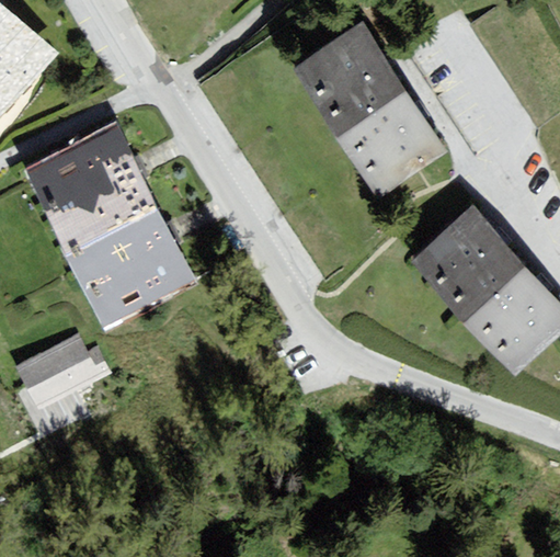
[(0,111),(55,50),(0,1),(0,111)]
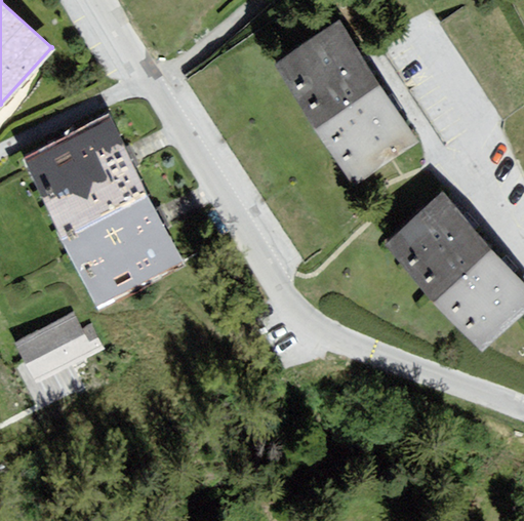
[(419,143),(339,21),(273,65),(354,187),(419,143)]
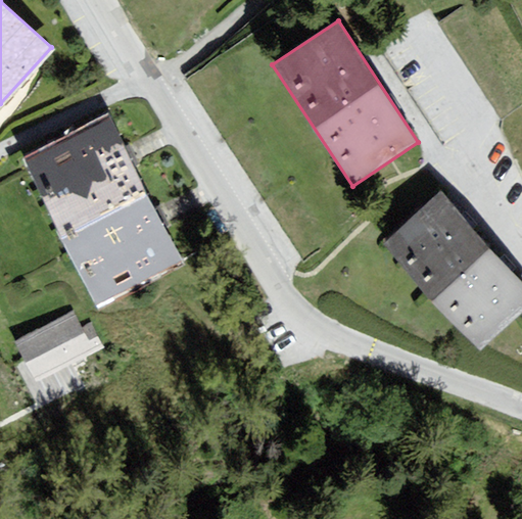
[(24,169),(95,302),(180,256),(107,124),(24,169)]
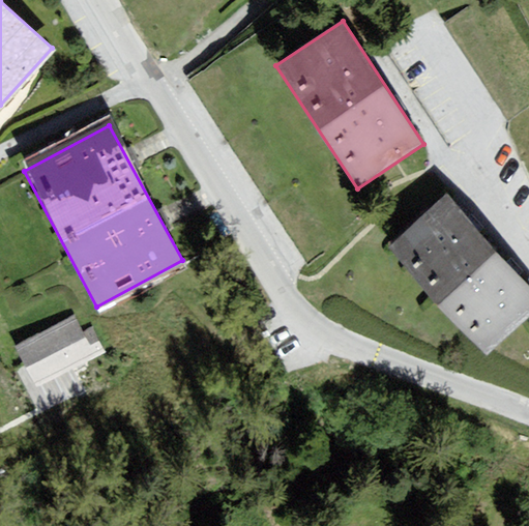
[(528,287),(444,194),(386,245),(488,358),(528,321),(528,287)]
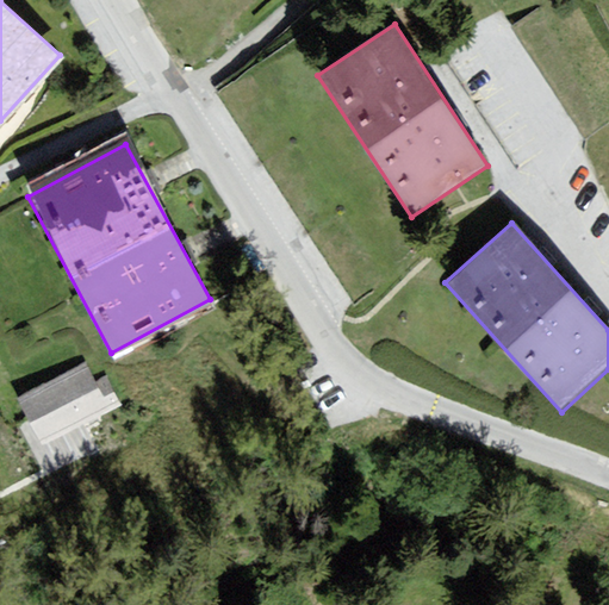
[(17,405),(39,447),(118,406),(105,381),(94,387),(85,369),(17,405)]
